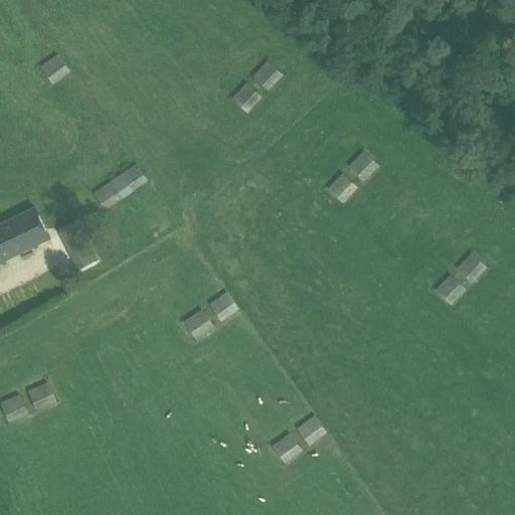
[(57,52),(40,65),(52,83),(70,70),(57,52)]
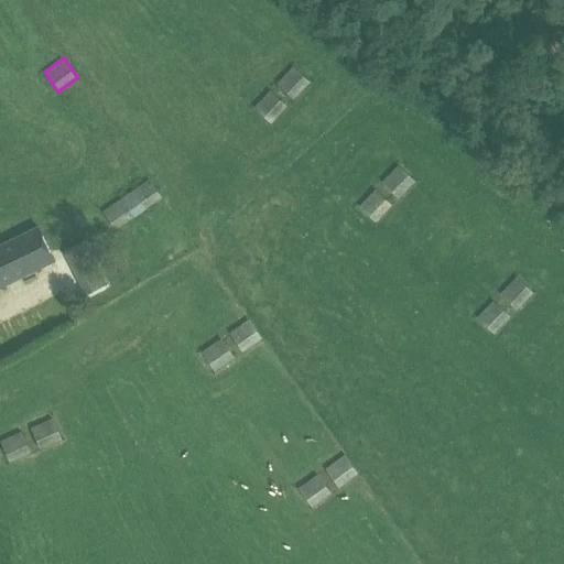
[(277,82),(294,98),(311,82),(292,65),(277,82)]
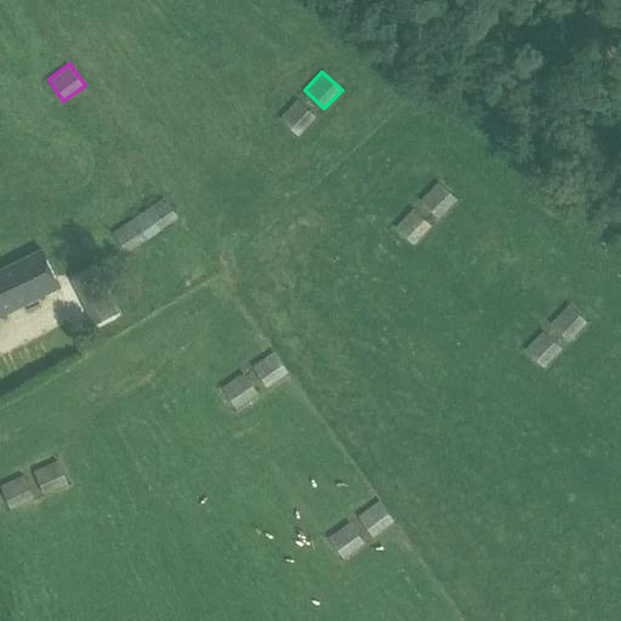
[(317,117),(297,98),(279,117),(298,135),(317,117)]
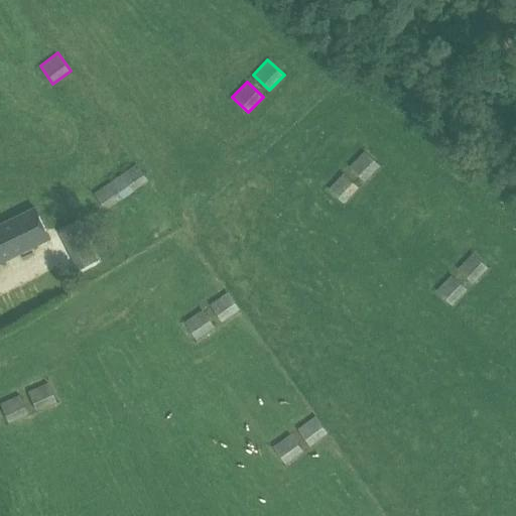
[(350,165),(365,180),(380,165),(364,150),(350,165)]
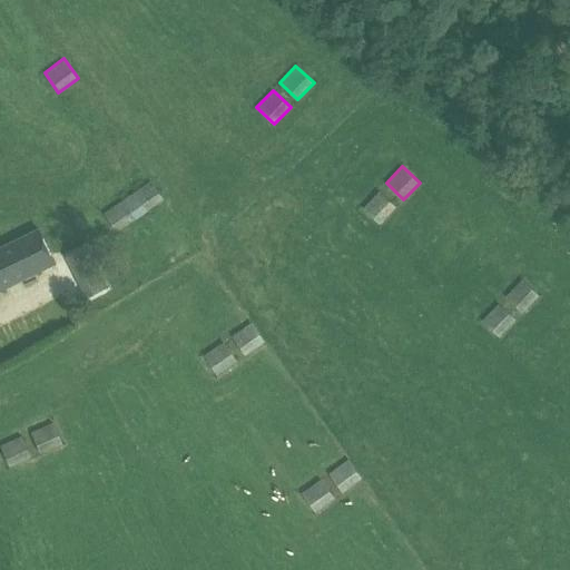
[(150,180),(102,213),(116,232),(164,199),(150,180)]
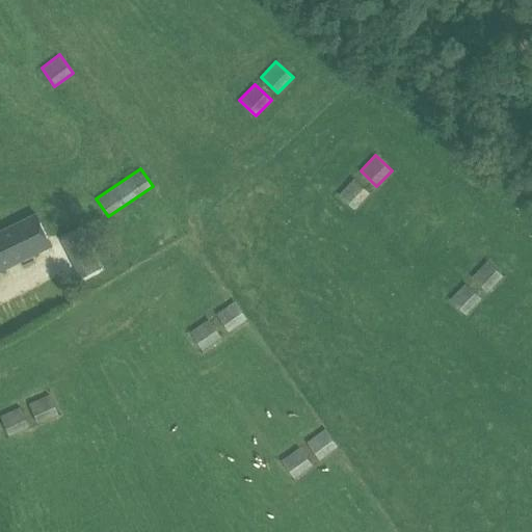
[(370,193),(353,178),(338,193),(354,209),(370,193)]
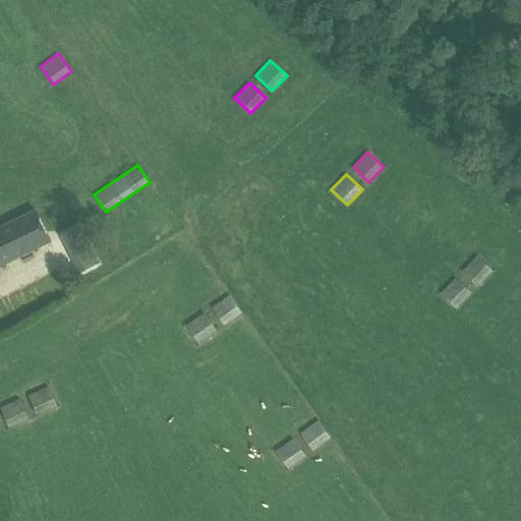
[(0,264),(49,240),(34,210),(0,225),(0,264)]
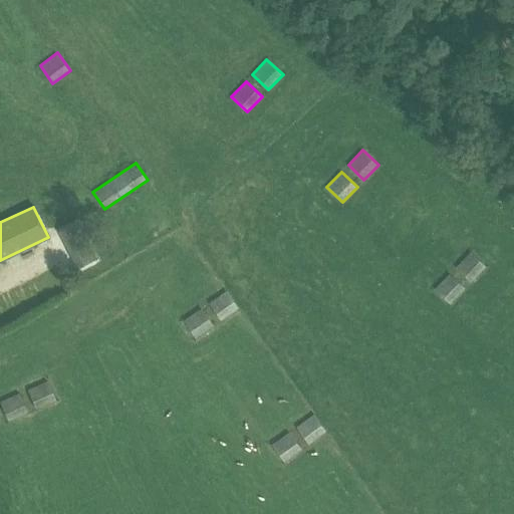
[(472,282),(486,267),(470,251),(456,266),(472,282)]
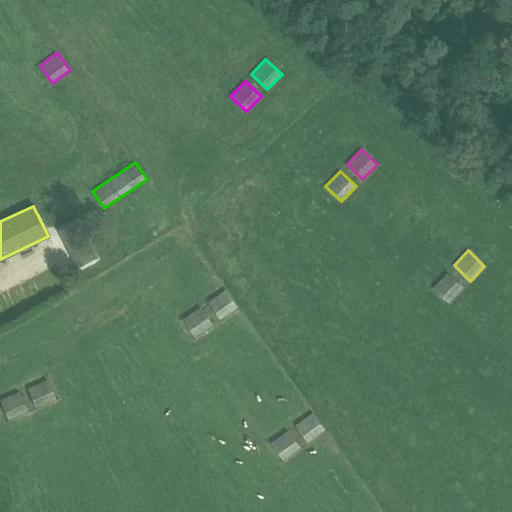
[(463,287),(447,272),(432,287),(447,302),(463,287)]
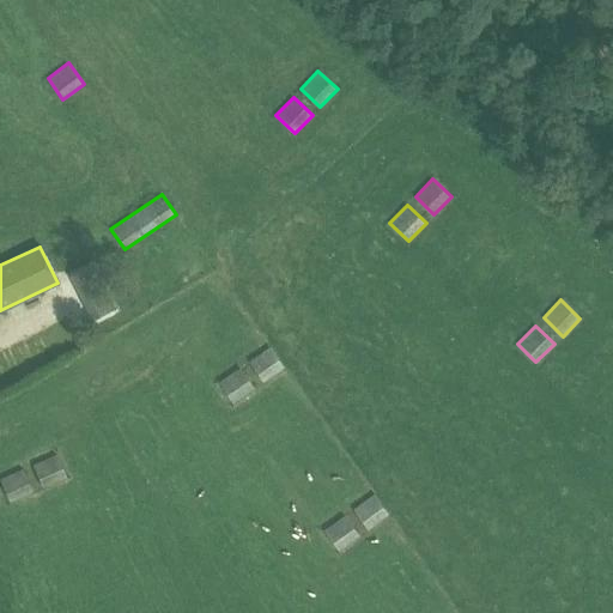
[(269,345),(249,360),(263,382),(285,368),(269,345)]
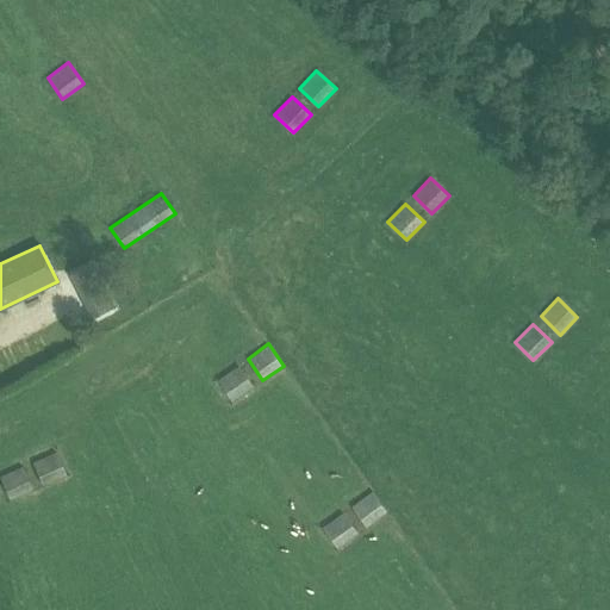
[(232,400),(254,386),(238,365),(217,379),(232,400)]
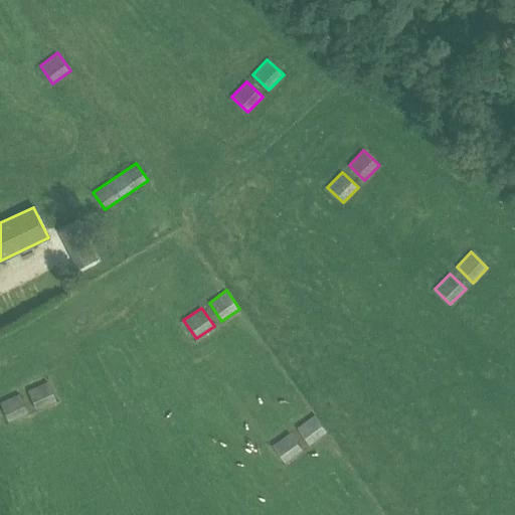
[(27,389),(36,409),(55,400),(47,381),(27,389)]
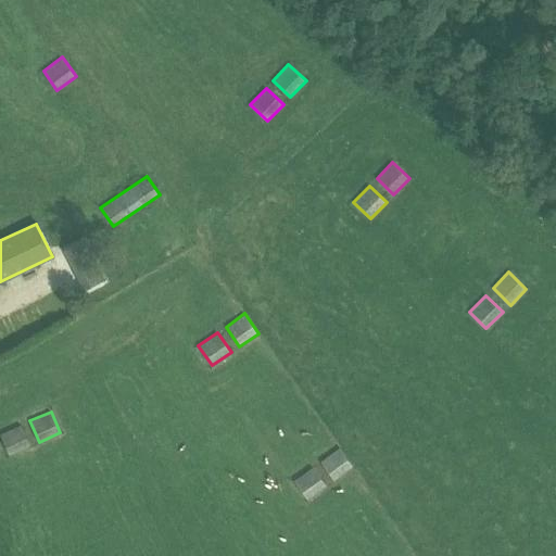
[(30,446),(21,425),(0,433),(10,456),(30,446)]
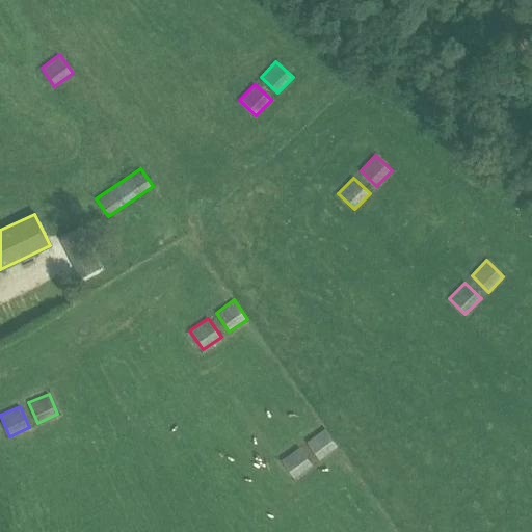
[(307,442),(319,460),(338,447),(324,428),(307,442)]
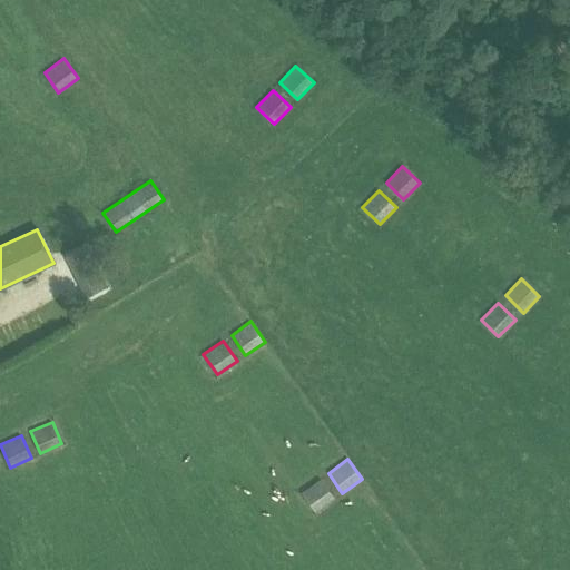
[(335,498),(321,478),(301,492),(315,512),(335,498)]
